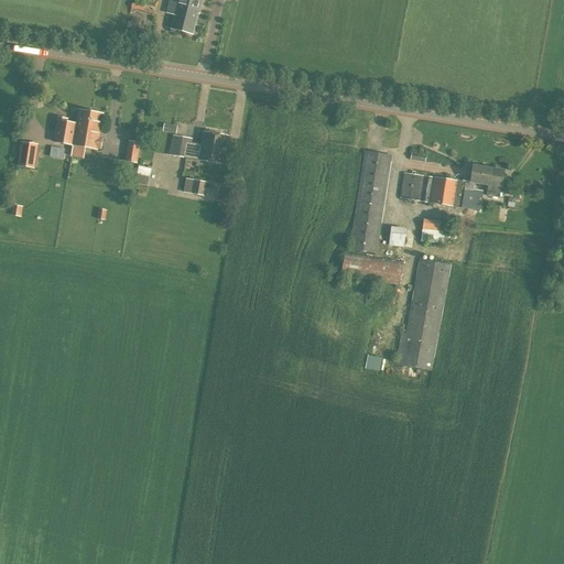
[(199,0),(179,0),(180,1),(176,0),(169,0),(165,13),(175,15),(172,30),(192,34),(199,0)]
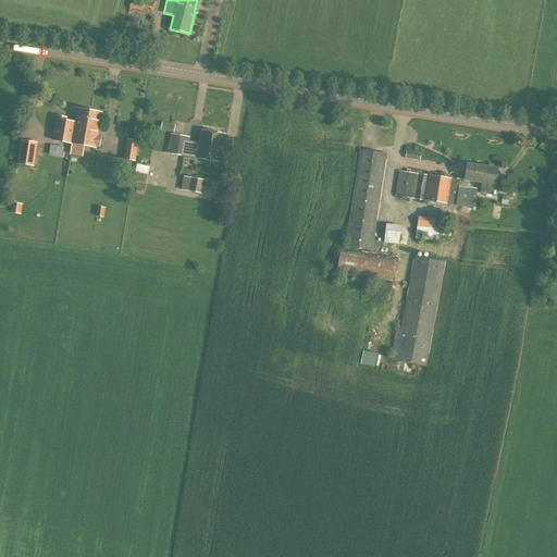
[(87,128),(89,111),(77,109),(75,123),(66,122),(67,118),(56,115),(54,127),(56,127),(53,140),(74,144),(76,126),(87,128)]
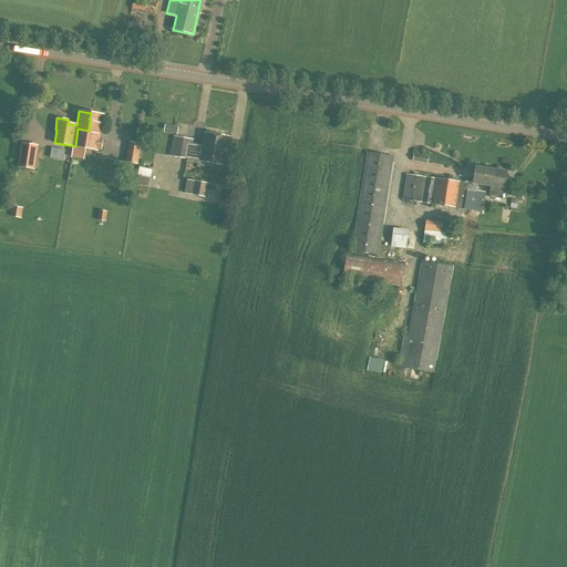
[(78,129),(75,146),(98,151),(103,115),(91,113),(89,131),(78,129)]
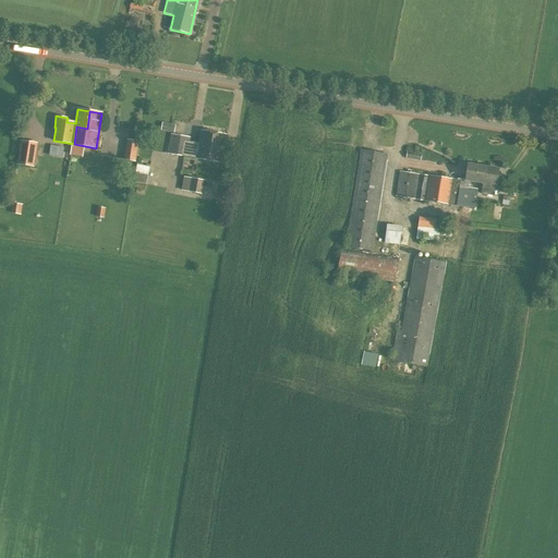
[(174,133),(176,124),(161,122),(160,131),(174,133)]
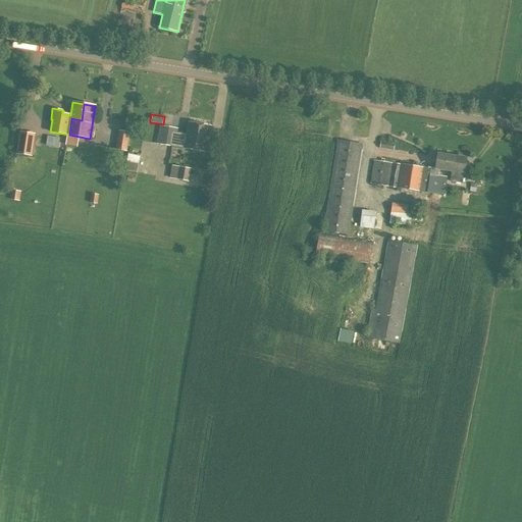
[(206,152),(210,126),(189,122),(186,138),(176,136),(177,128),(159,125),(156,144),(206,152)]
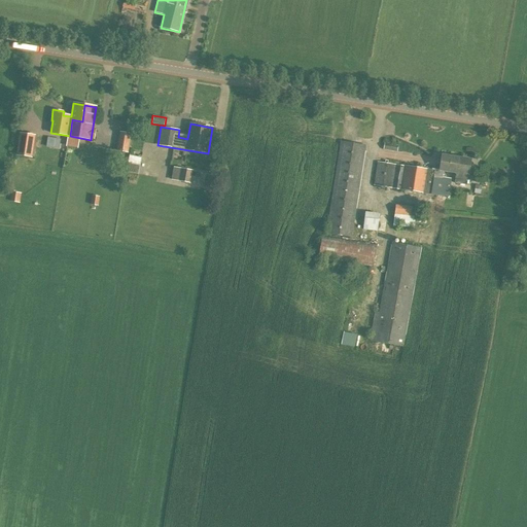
[(128,152),(131,134),(119,132),(116,151),(128,152)]
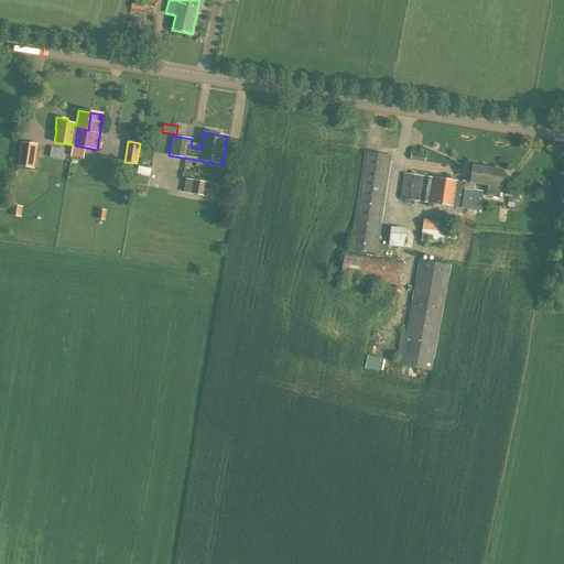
[(34,169),(38,144),(21,142),(17,166),(34,169)]
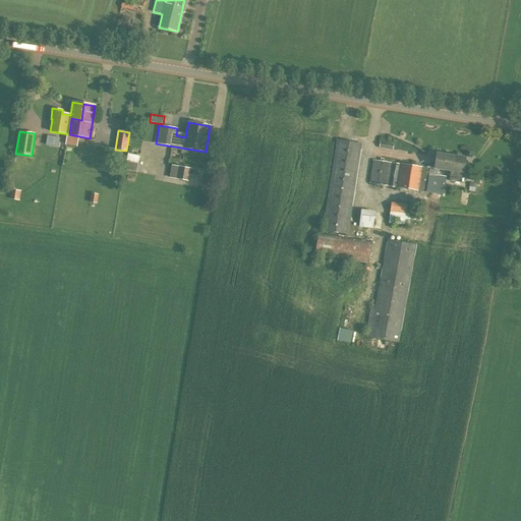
[(348,235),(362,143),(337,139),(323,230),(348,235)]
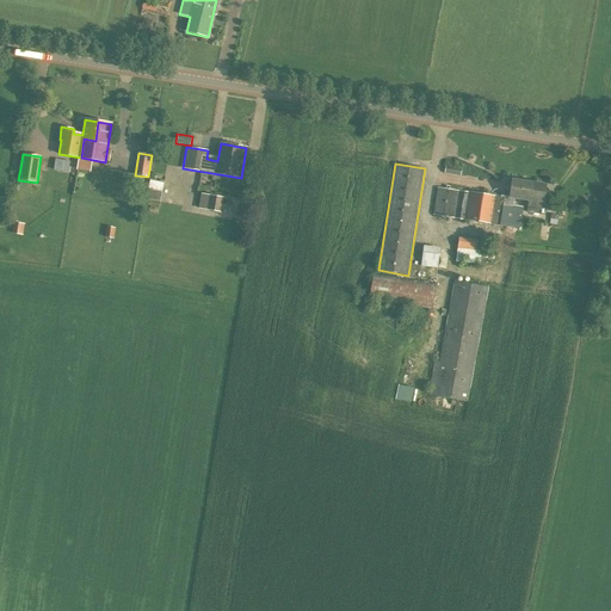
[(461,177),(462,168),(445,165),(444,173),(461,177)]
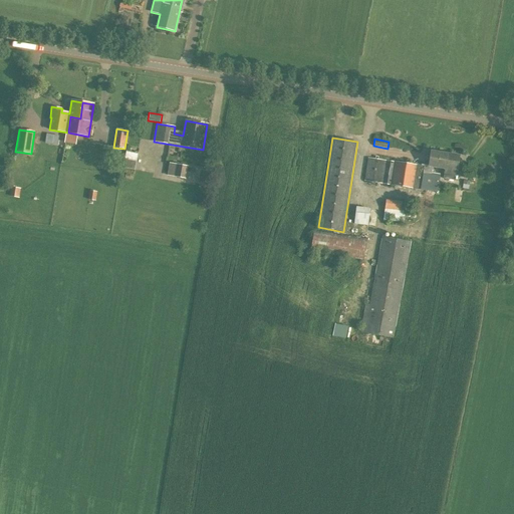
[(456,178),(459,155),(431,151),(429,166),(425,165),(425,166),(417,165),(395,162),(368,158),(364,181),(413,189),(421,190),(437,193),(440,174),(432,173),(433,168),(444,169),(443,175),(444,175),(443,179),(455,181),(456,178)]
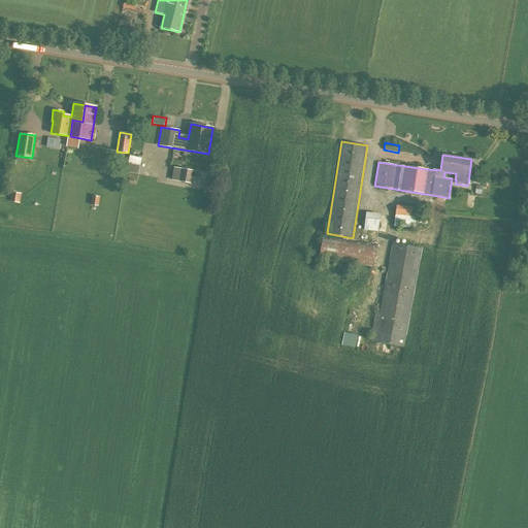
[(139,177),(140,174),(138,174),(141,158),(130,156),(125,174),(139,177)]
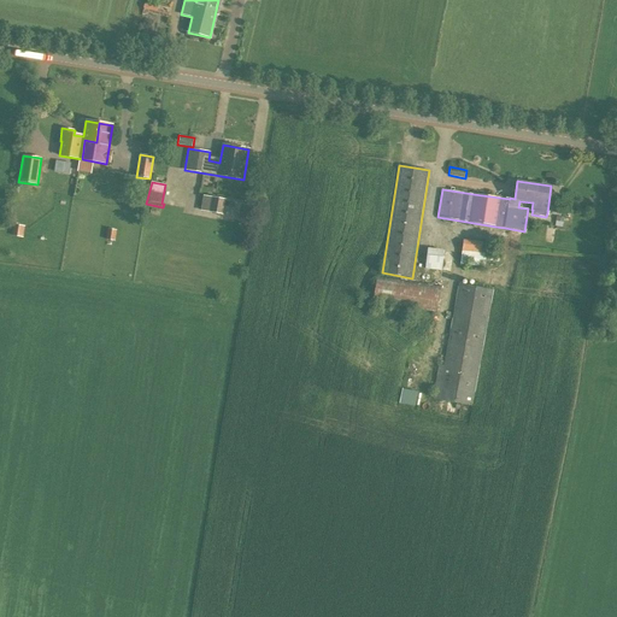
[(200,211),(212,212),(215,198),(203,195),(200,211)]
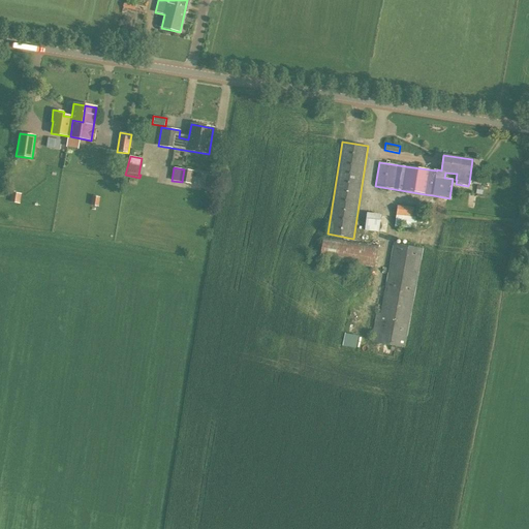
[(21,203),(22,192),(10,191),(10,201),(21,203)]
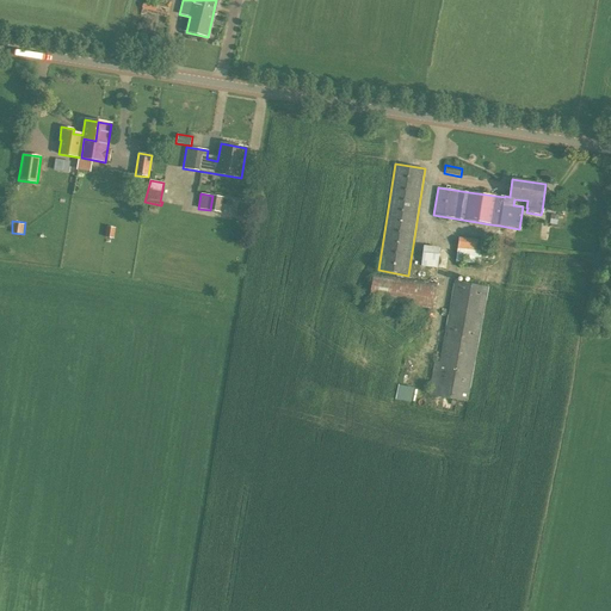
[(113,239),(116,228),(106,227),(105,238),(113,239)]
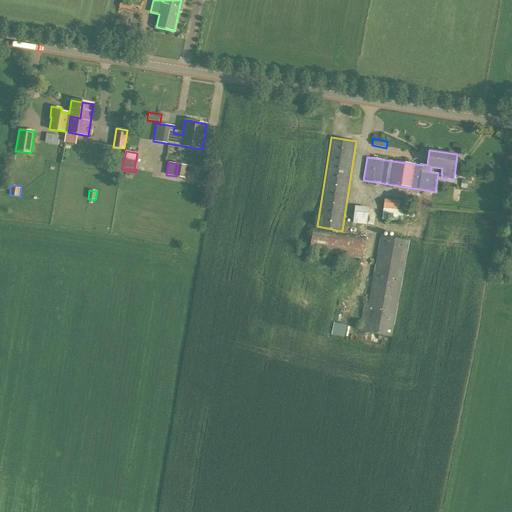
[(402,222),(404,201),(383,200),(382,220),(402,222)]
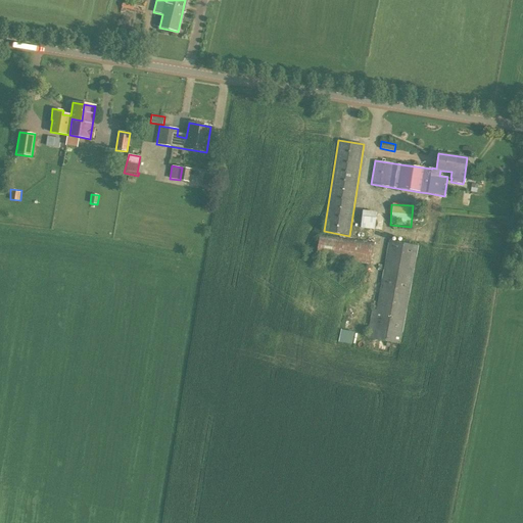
[(374,230),(377,212),(362,210),(360,228),(374,230)]
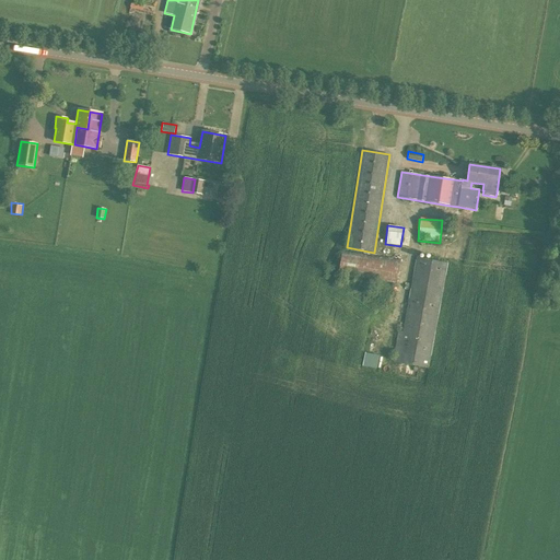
[(397,282),(400,260),(341,252),(338,273),(397,282)]
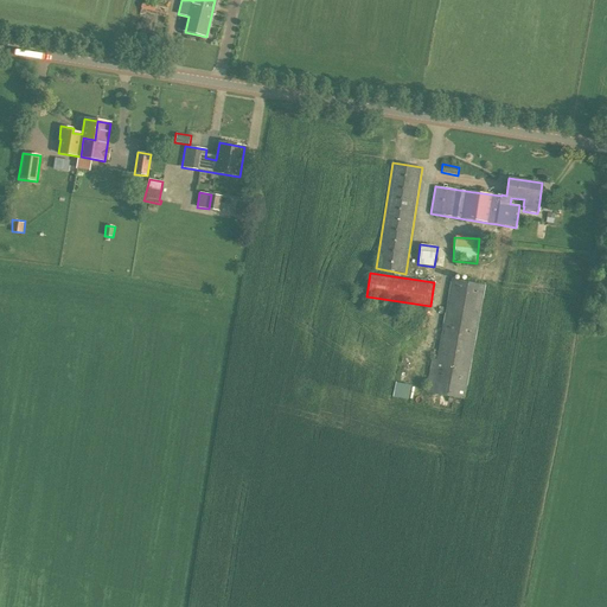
[(465,400),(485,286),(451,279),(438,350),(433,349),(426,394),(465,400)]
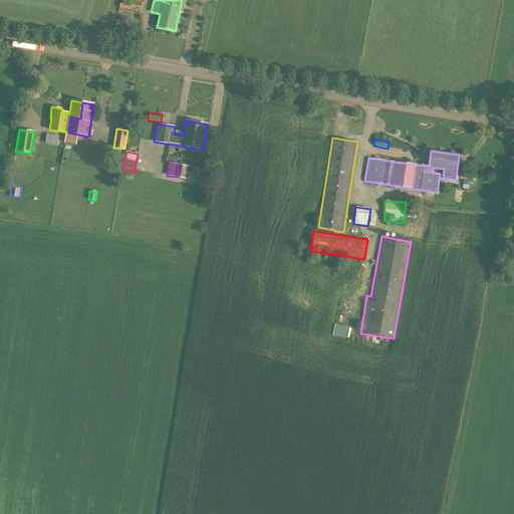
[(335,323),(332,335),(345,338),(348,326),(335,323)]
